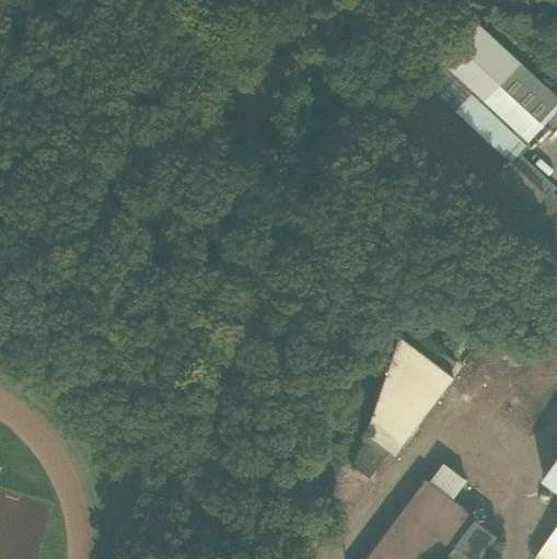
[(510,71),(471,35),(444,65),(475,94),(457,113),(510,161),(520,150),(528,141),(542,125),(498,84),(510,71)]
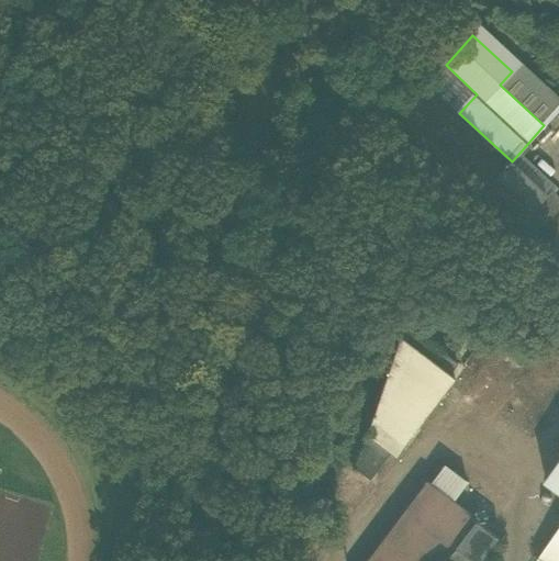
[(532,52),(472,35),(512,71),(520,62),(521,63),(532,52)]
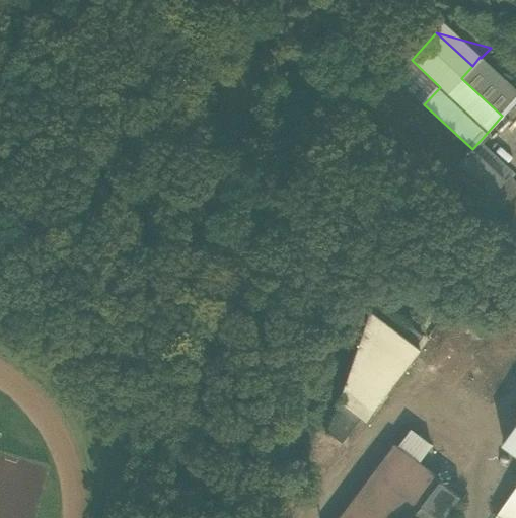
[(515,89),(481,58),(480,57),(472,66),(461,78),(502,116),(515,100),(515,89)]
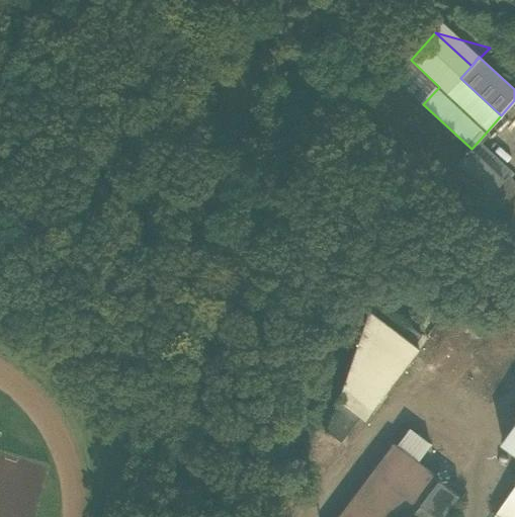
[(411,60),(366,110),(394,137),(423,104),(439,87),(411,60)]
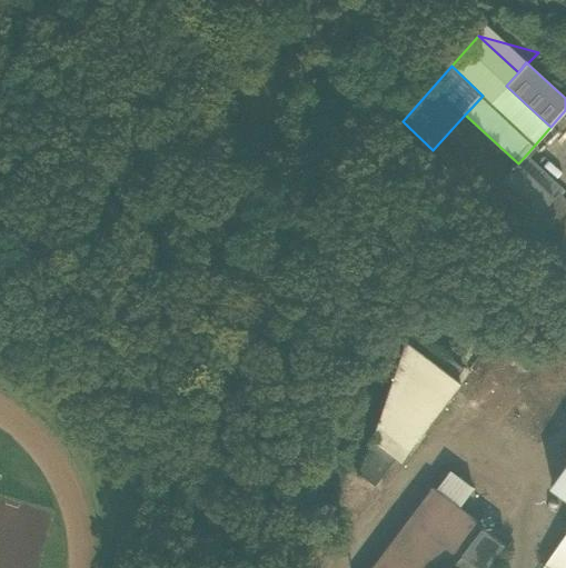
[(284,128),(290,105),(280,101),(272,126),(284,128)]
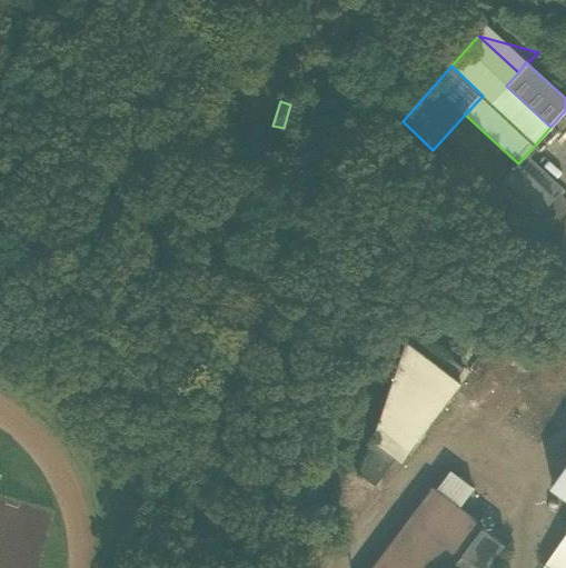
[(554,198),(518,163),(465,115),(433,150),(535,245),(565,211),(565,199),(562,196),(558,192),(554,198)]
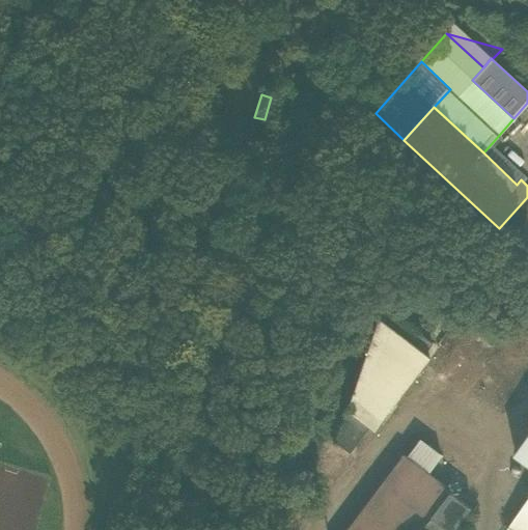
[(527,174),(493,142),(483,152),(517,185),(521,179),(524,183),(527,178),(527,174)]
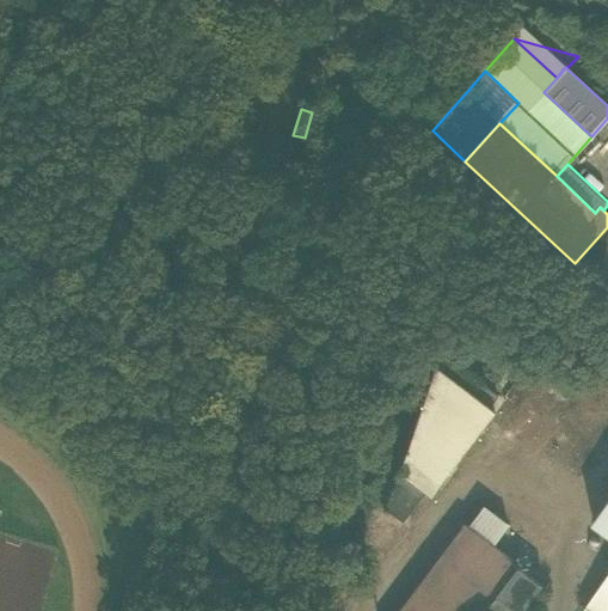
[(387,508),(404,521),(425,493),(433,498),(497,411),(491,407),(499,395),(442,350),(387,508)]
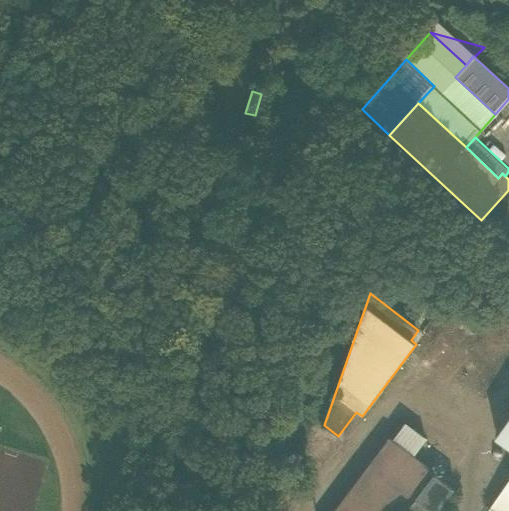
[(407,422),(393,440),(414,456),(427,438),(407,422)]
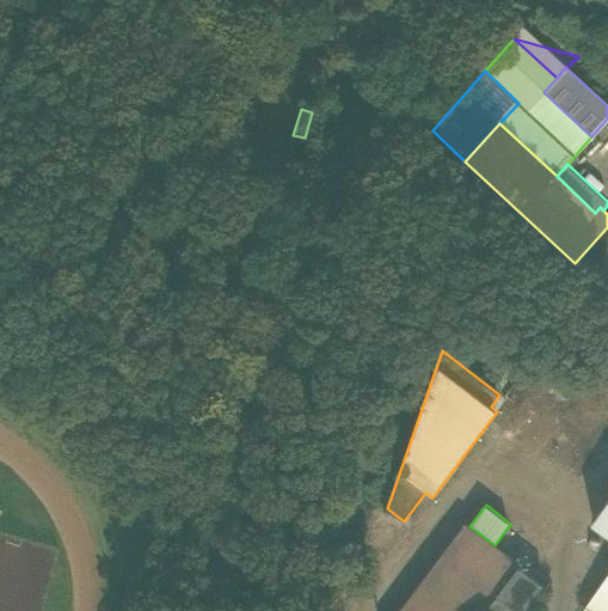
[(587,610),(607,610),(607,508),(597,524),(607,531),(607,580),(587,610)]
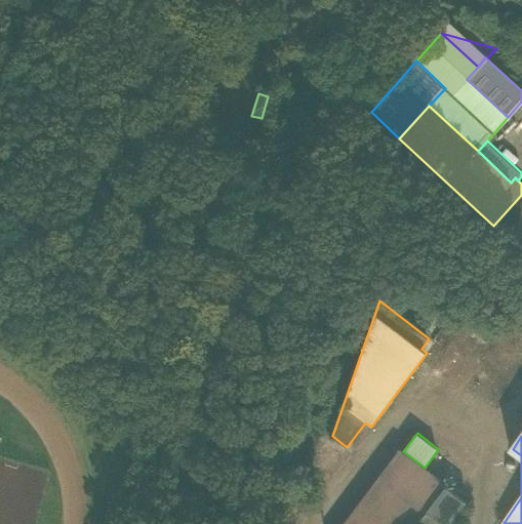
[(419,523),(449,486),(425,468),(403,451),(400,449),(343,523),(419,523)]
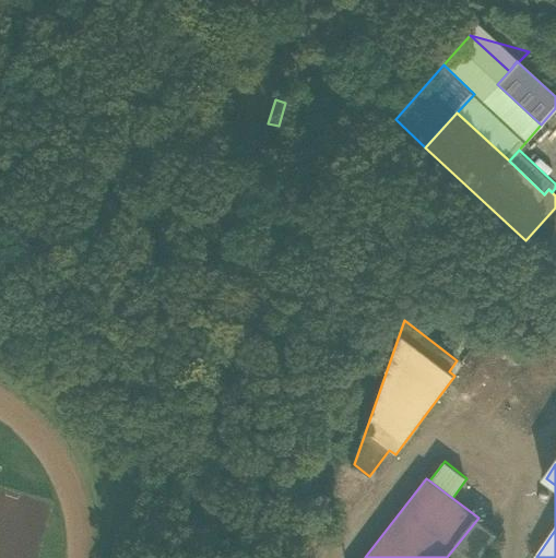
[(482,557),(500,534),(478,518),(447,557),(482,557)]
